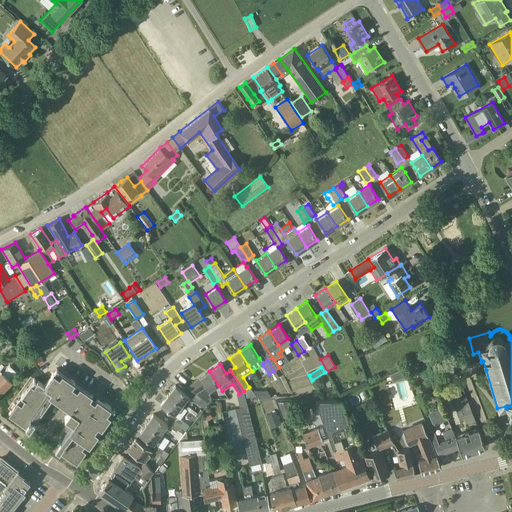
[(38,381),(38,382),(35,379),(35,378),(9,414),(26,426),(26,427),(30,430),(53,398),(70,410),(65,418),(73,424),(56,448),(77,464),(115,410),(115,409),(114,410),(111,408),(112,407),(98,397),(92,405),(88,401),(95,392),(77,379),(76,382),(57,368),(45,385),(38,381)]
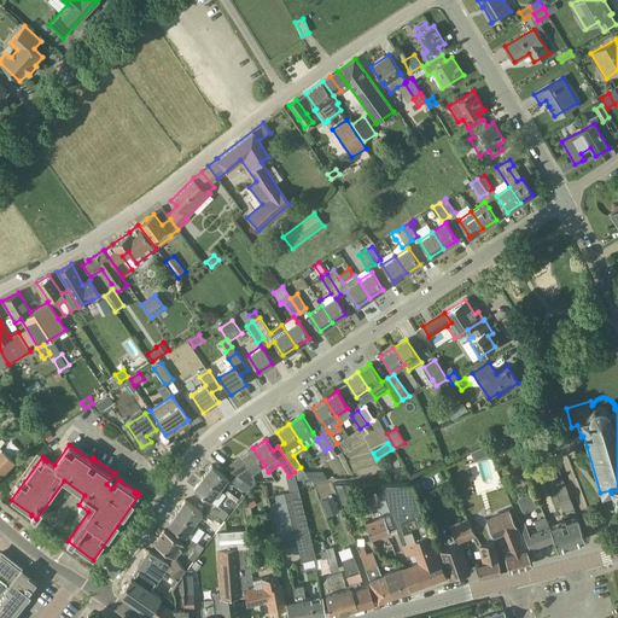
[(489,454),(485,445),(470,453),(473,461),(489,454)]
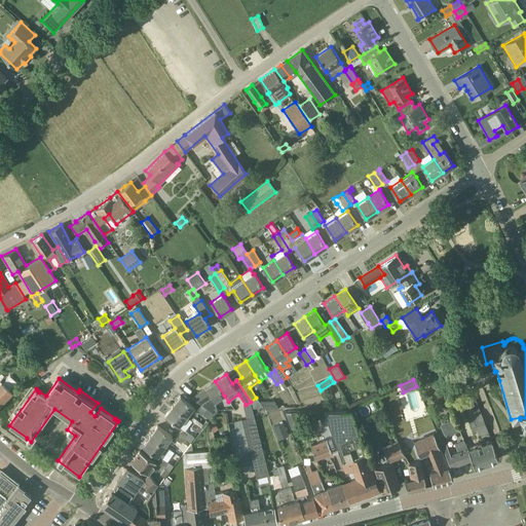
[(215,381),(204,388),(191,397),(200,404),(214,414),(217,410),(214,402),(224,396),(215,381)]
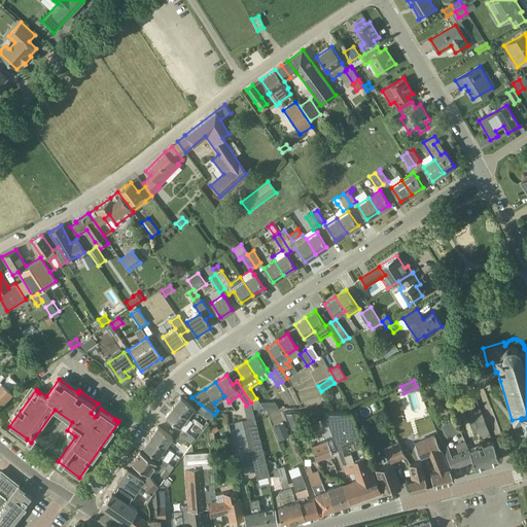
[(0,405),(11,393),(1,384),(0,384),(0,405)]
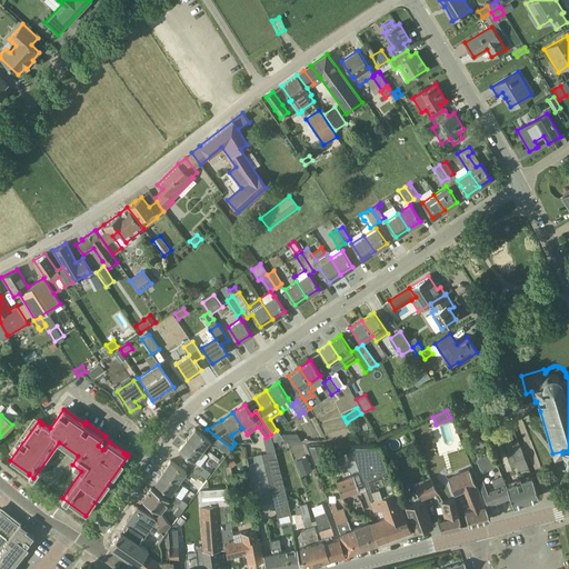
[(195,428),(187,439),(202,450),(210,440),(195,428)]
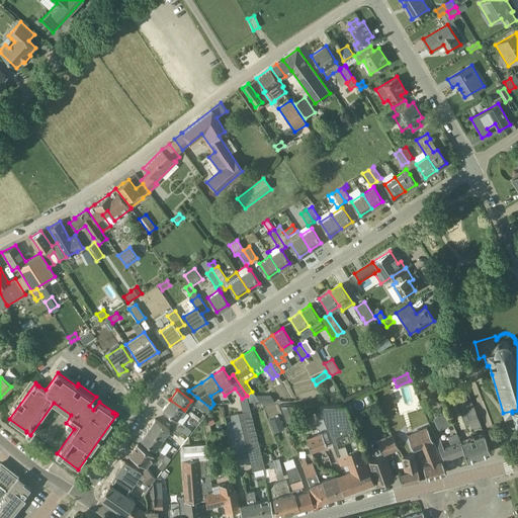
[(247,396),(248,402),(255,402),(260,403),(255,396),(254,394),(252,392),(247,396)]
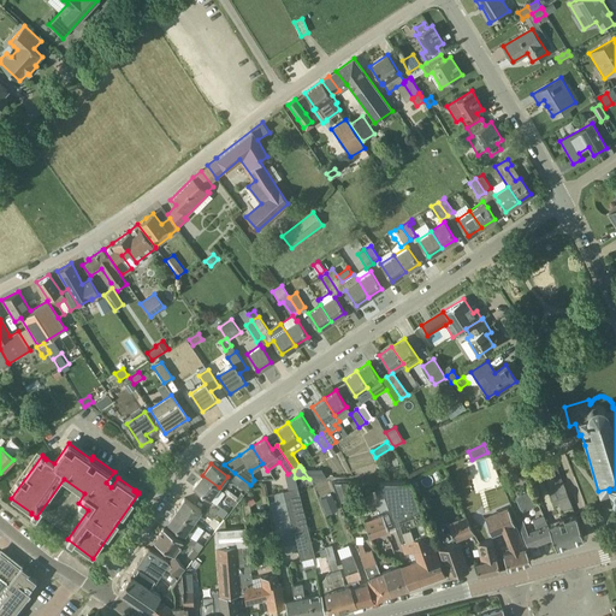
[(288,474),(285,475),(289,491),(297,489),(295,478),(294,471),(288,474)]
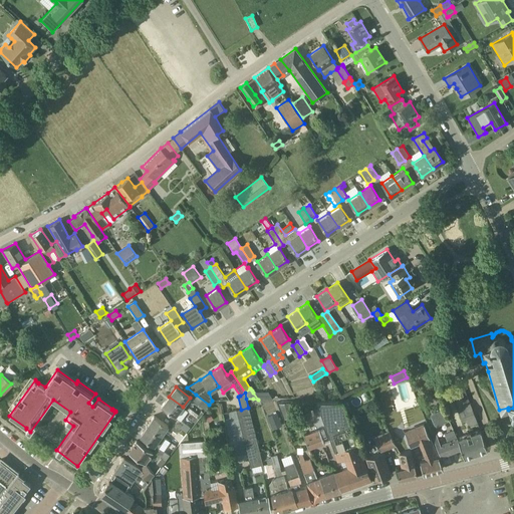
[(205,411),(209,405),(196,395),(192,400),(205,411)]
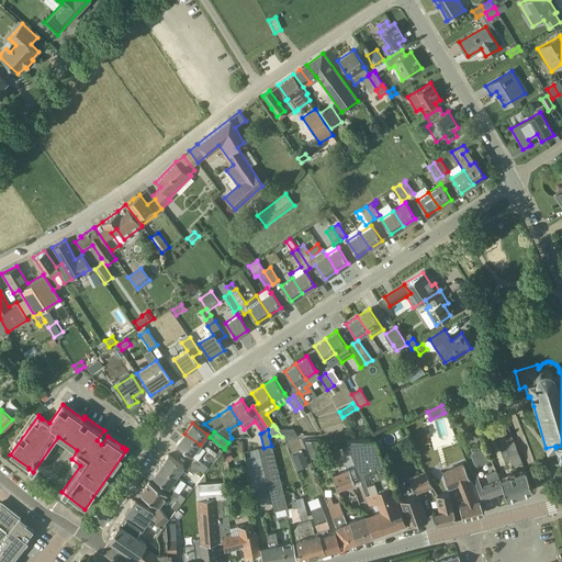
[(200,445),(184,434),(176,445),(191,456),(200,445)]
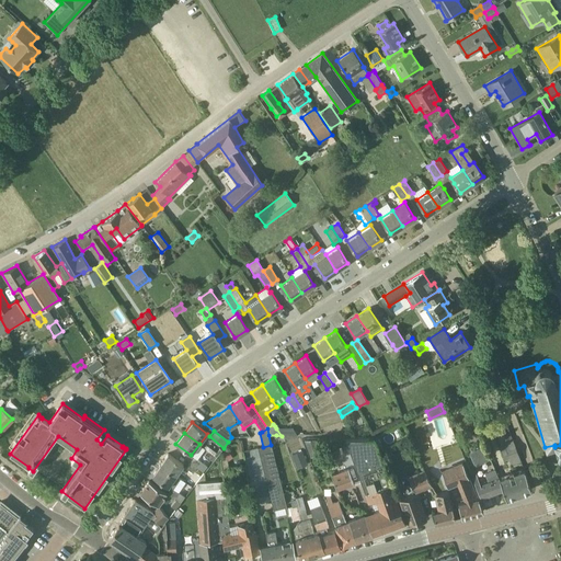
[(378,508),(364,514),(371,535),(404,523),(401,512),(389,483),(373,438),(368,438),(344,438),(355,467),(364,492),(365,495),(364,495),(368,505),(377,502),(378,508)]
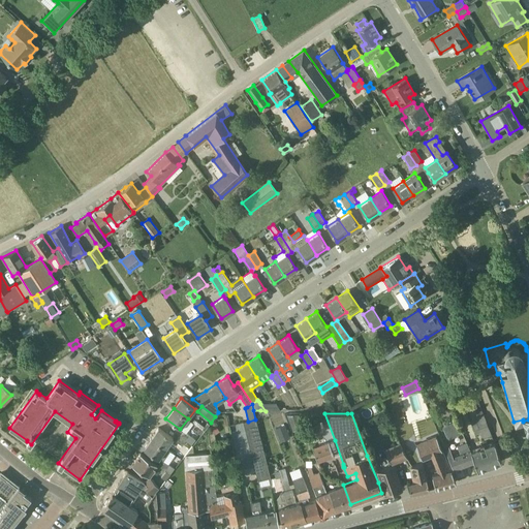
[(287,415),(292,429),(301,426),(297,414),(287,415)]
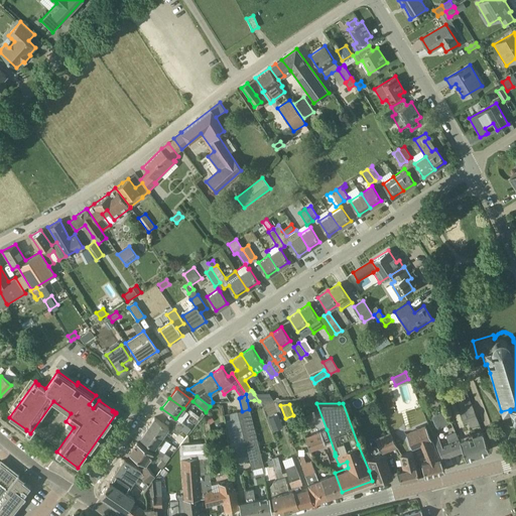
[(473,410),(471,404),(458,408),(464,422),(469,421),(471,427),(479,424),(476,417),(474,418),(471,410),(473,410)]
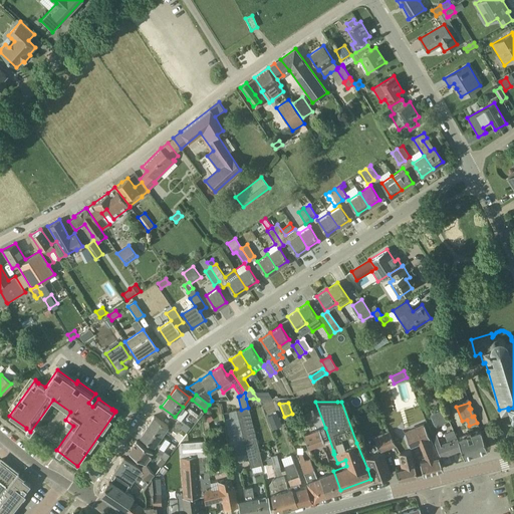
[(236,411),(237,417),(250,414),(248,408),(241,410),(236,411)]
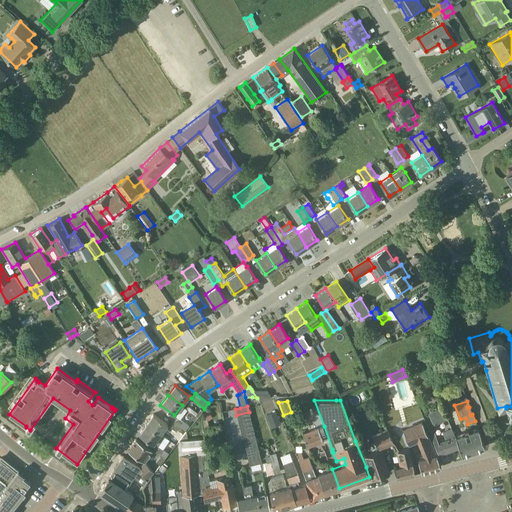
[(433,425),(445,419),(440,408),(428,413),(433,425)]
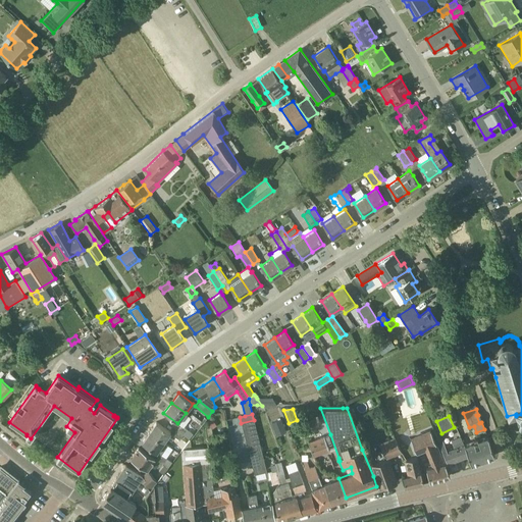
[(207,422),(210,427),(211,429),(212,428),(216,425),(212,419),(207,422)]
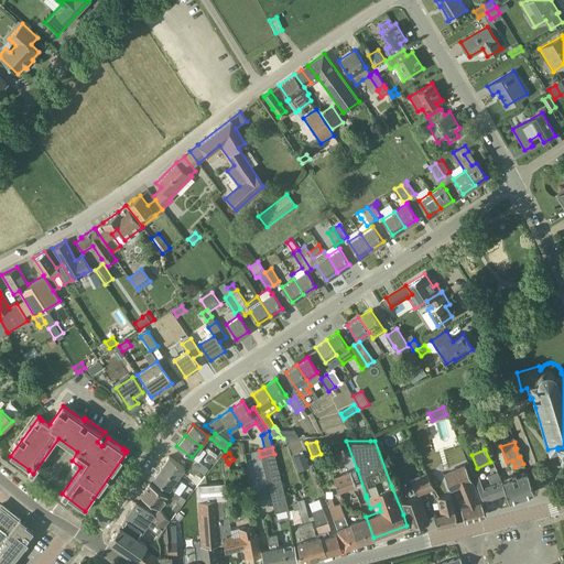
[(304,453),(293,457),(297,468),(308,464),(304,453)]
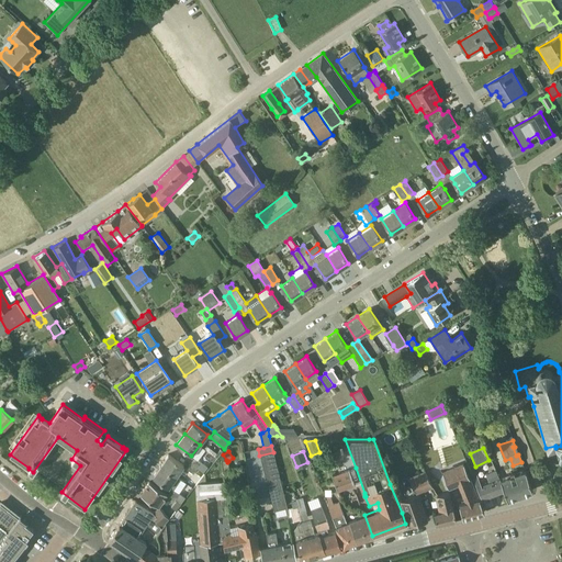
[(273,452),(259,456),(261,462),(274,459),(273,452)]
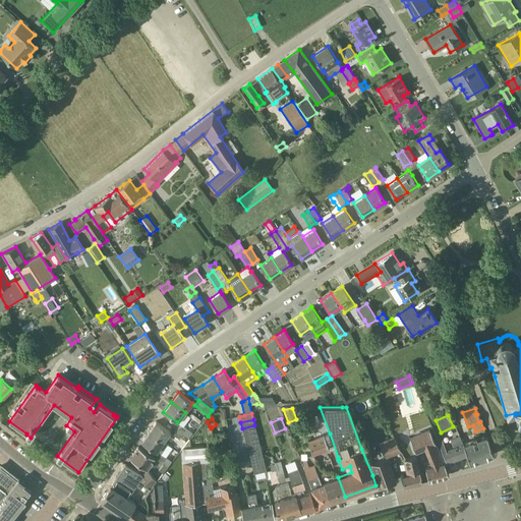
[(156,421),(149,431),(164,442),(170,431),(156,421)]
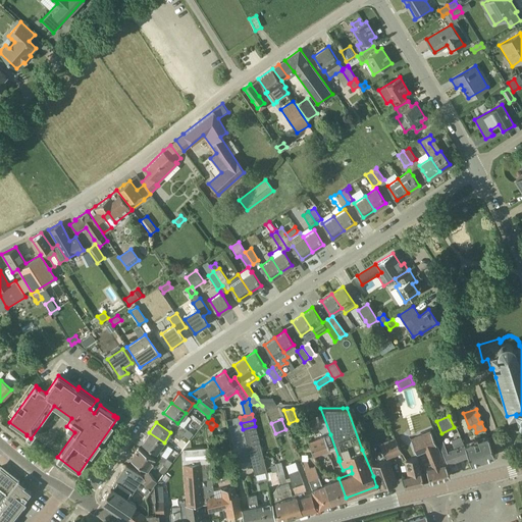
[(176,430),(184,435),(187,430),(180,425),(176,430)]
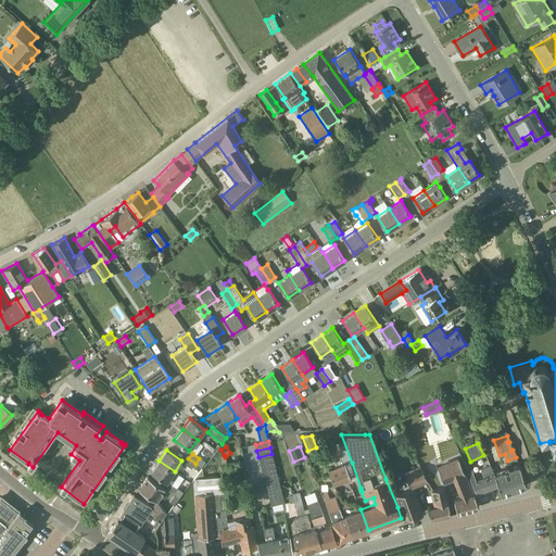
[(272,454),(258,457),(261,465),(274,462),(272,454)]
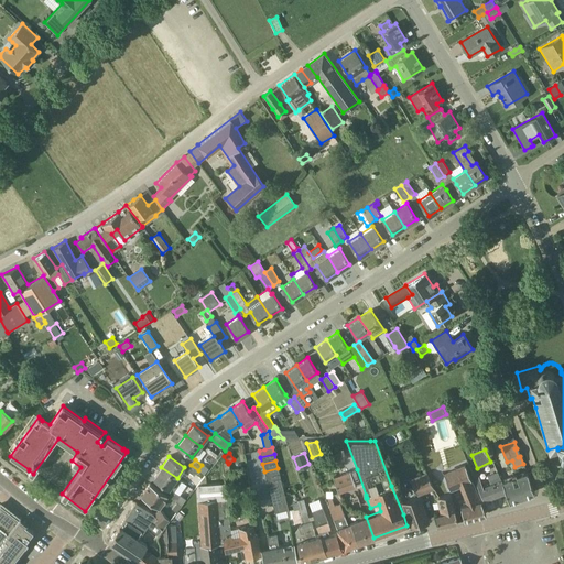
[(463,519),(464,520),(485,514),(483,503),(472,479),(470,479),(464,464),(443,473),(451,490),(459,486),(466,503),(459,506),(463,519)]
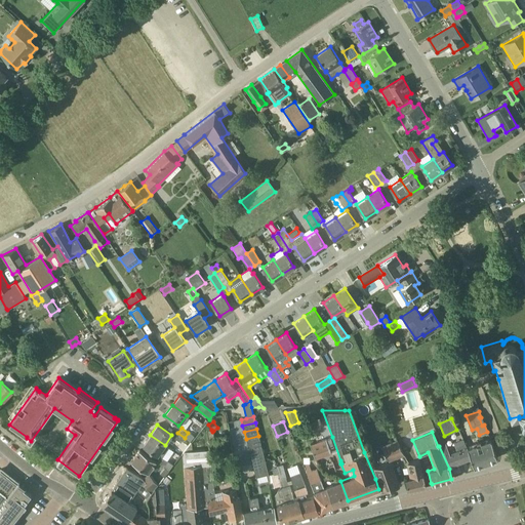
[(180,443),(185,438),(177,433),(174,438),(180,443)]
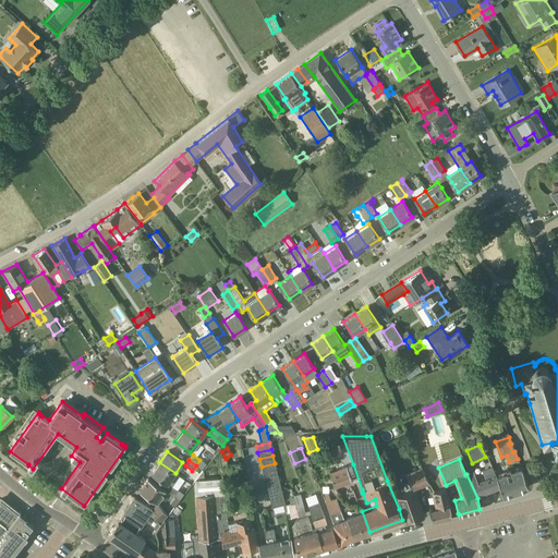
[(179,475),(176,473),(159,462),(152,473),(167,484),(164,489),(166,492),(176,497),(179,500),(183,495),(173,488),(181,477),(179,476),(179,475)]
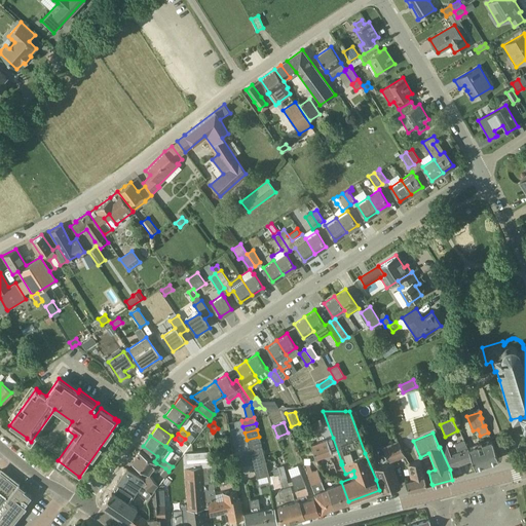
[(259,437),(247,440),(248,446),(260,443),(259,437)]
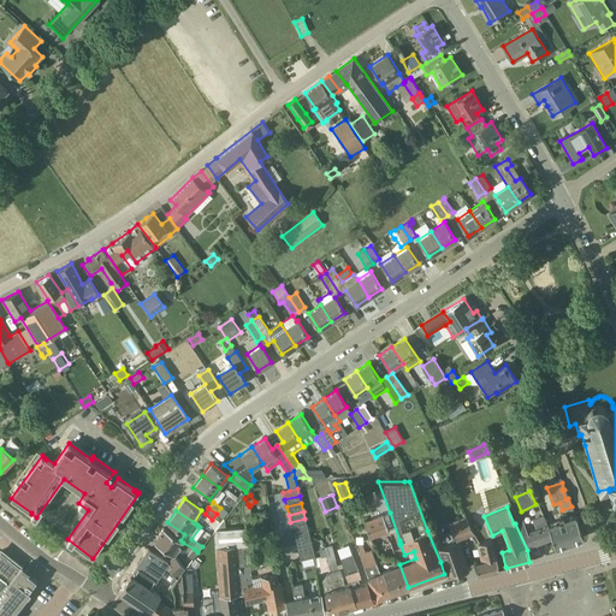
[(575,514),(548,523),(552,538),(555,548),(582,537),(579,526),(575,514)]
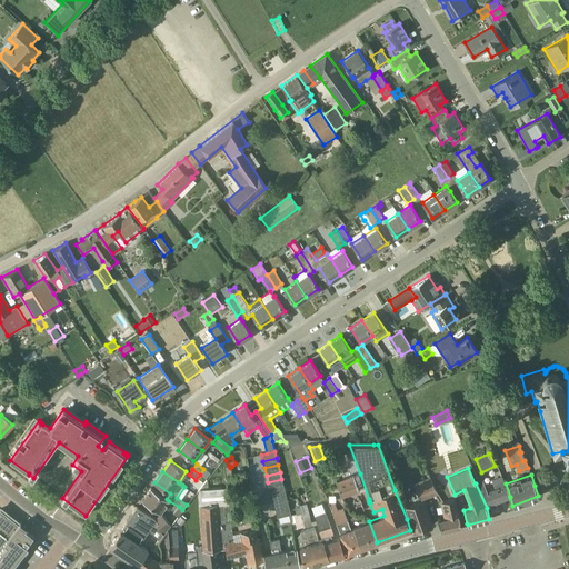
[(342,497),(358,491),(352,476),(337,481),(342,497)]
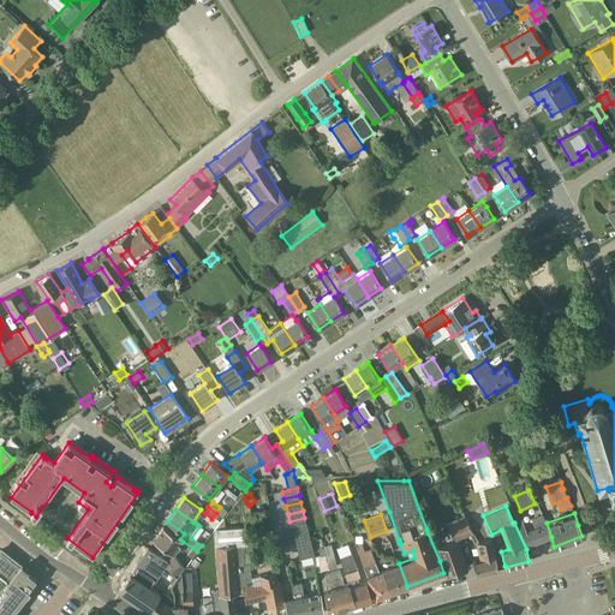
[(523,520),(518,521),(526,545),(551,537),(547,523),(543,515),(532,519),(536,527),(527,531),(523,520)]
